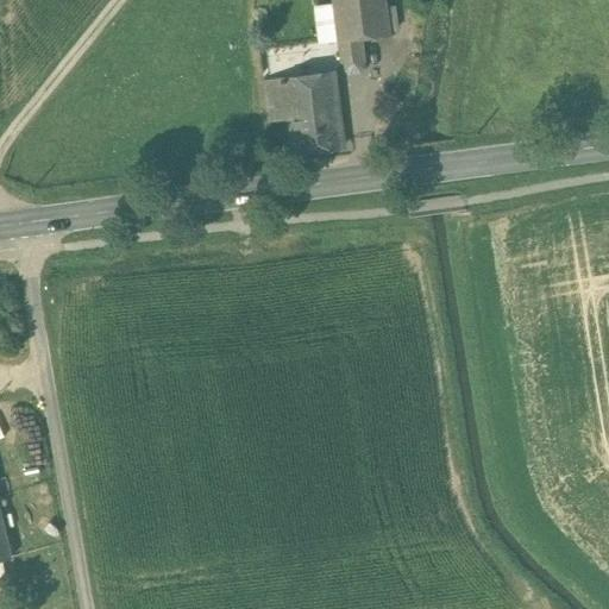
[(332,0),(333,5),(338,41),(363,38),(391,35),(385,0),(332,0)]
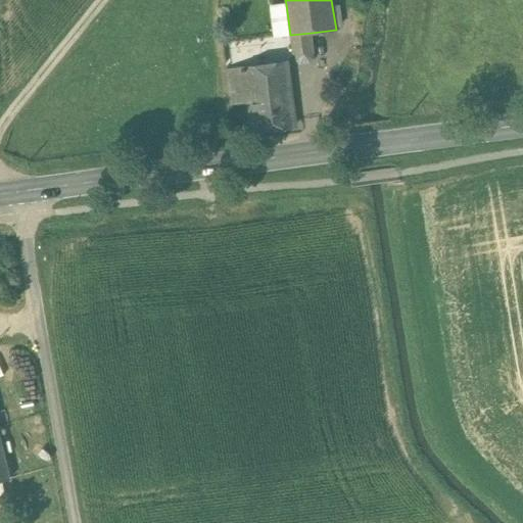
[(286,4),(271,6),(275,37),(290,35),(286,4)]
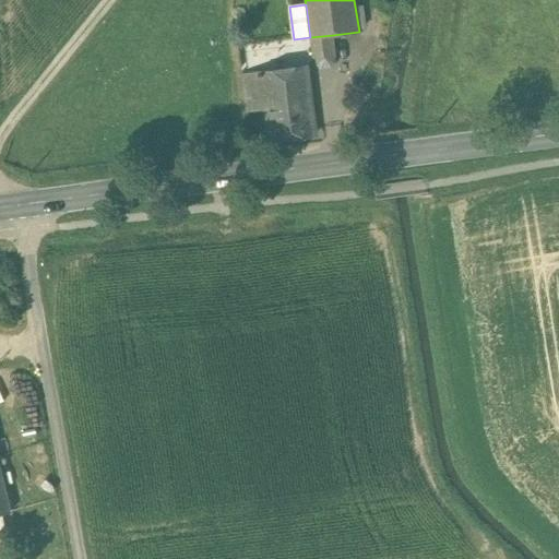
[(333,35),(310,37),(314,64),(320,69),(331,68),(336,62),(333,35)]
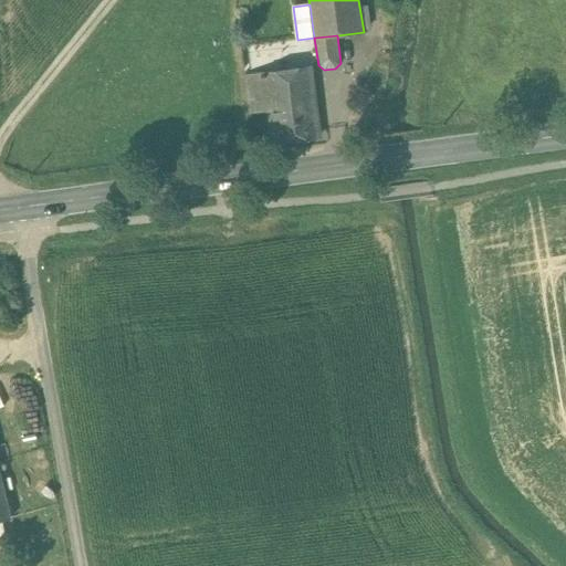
[(310,67),(245,76),(251,112),(269,108),(274,143),(320,136),(310,67)]
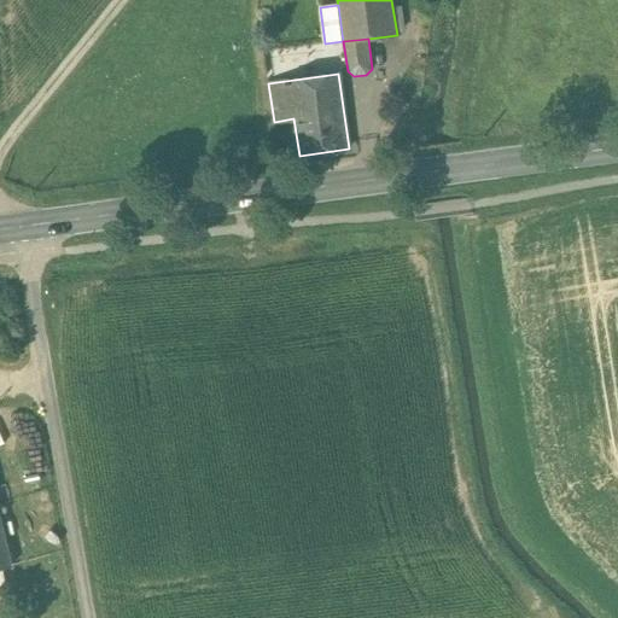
[(0,519),(0,567),(11,566),(0,519)]
